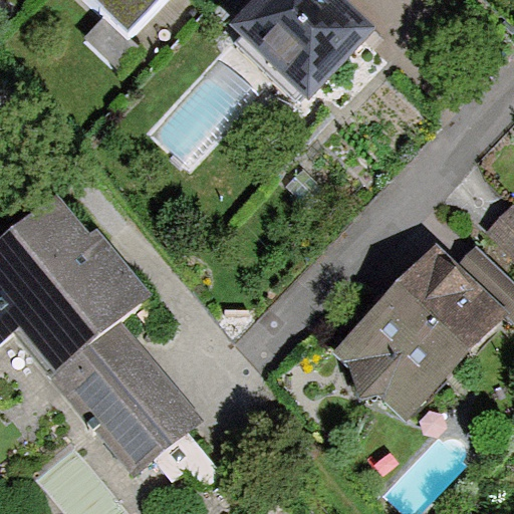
[(89,0),(132,39),(169,0),(89,0)]
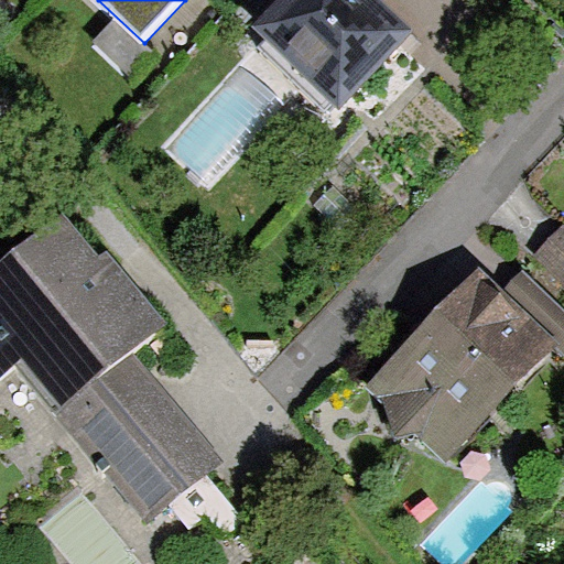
[(351,0),(306,0),(268,42),(339,108),(399,43),(351,0)]
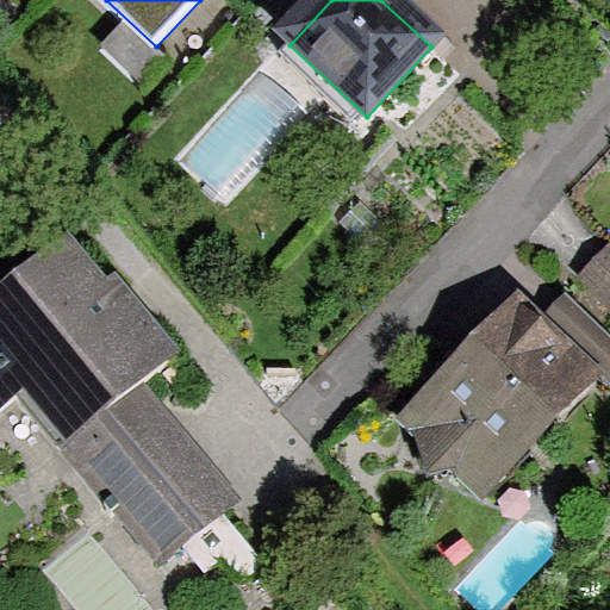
[(61,237),(0,279),(0,406),(25,399),(136,547),(225,485),(144,381),(159,363),(61,237)]
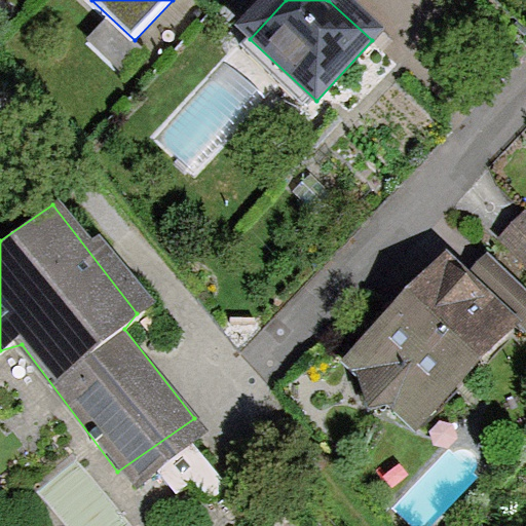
[(525,223),(508,240),(525,260),(525,223)]
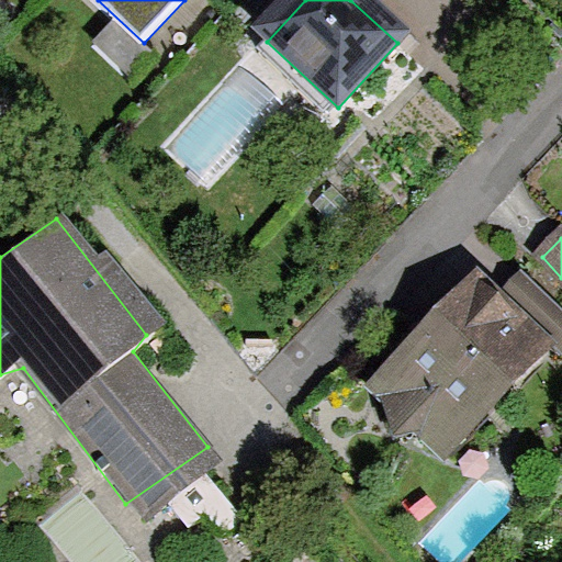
[(480,285),(375,396),(444,461),(548,350),(480,285)]
